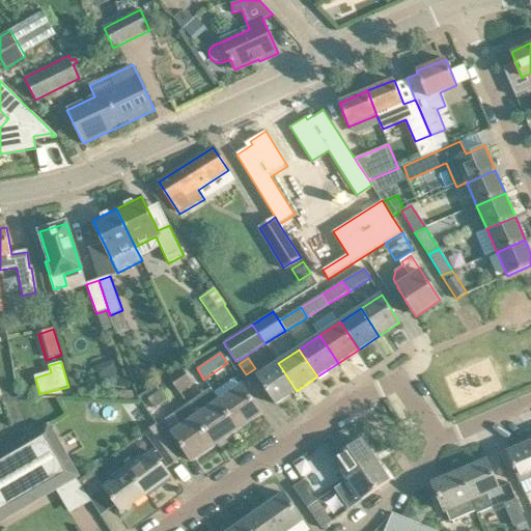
[(96,367),(100,376),(116,370),(114,362),(96,367)]
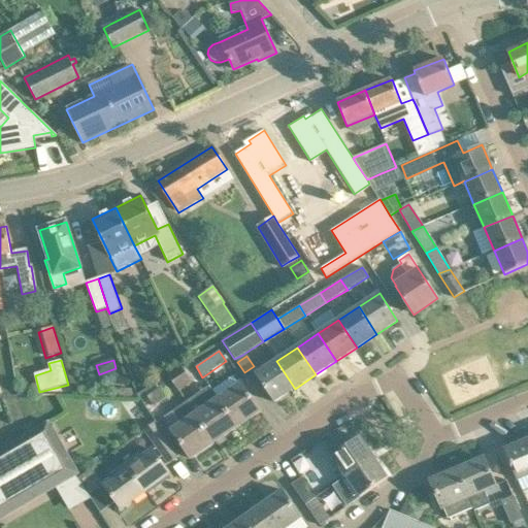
[(256,374),(262,385),(273,402),(295,389),(276,361),(256,374)]
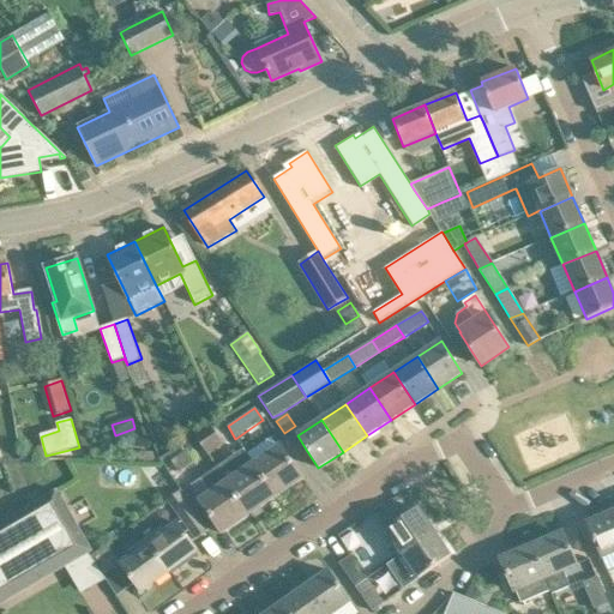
[(194,437),(206,456),(223,445),(210,426),(194,437)]
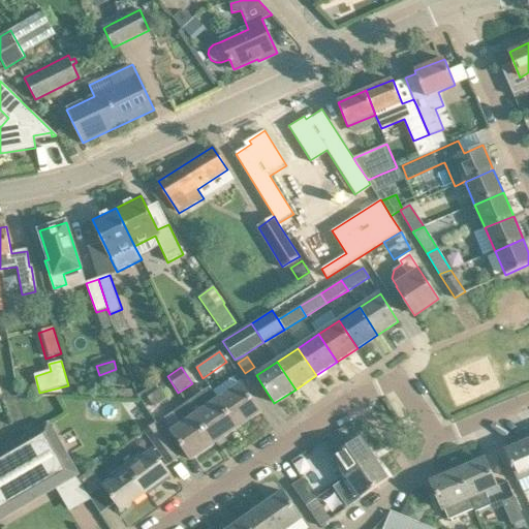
[(242,383),(217,400),(237,429),(261,412),(242,383)]
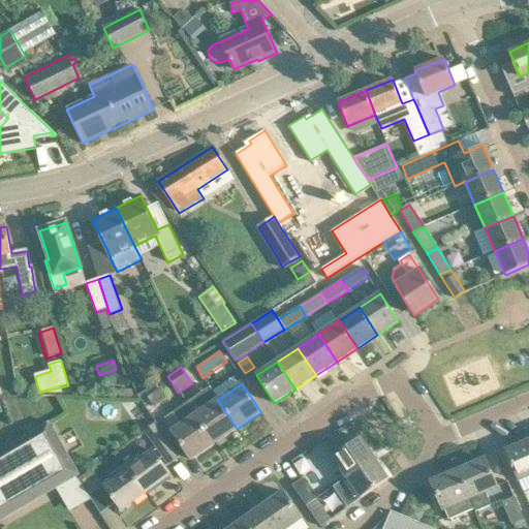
[(209,387),(186,403),(213,444),(237,429),(217,400),(209,387)]
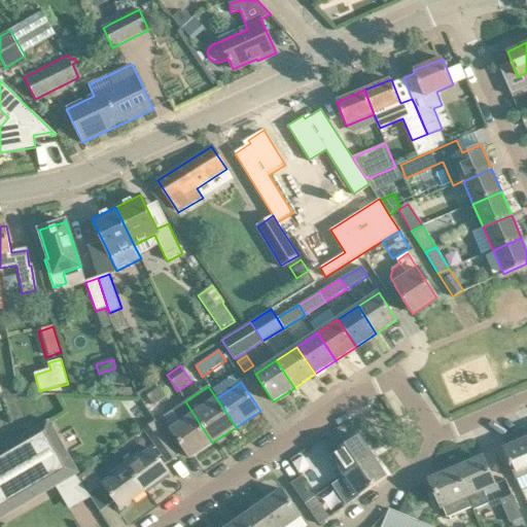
[(146,396),(153,406),(166,397),(159,387),(146,396)]
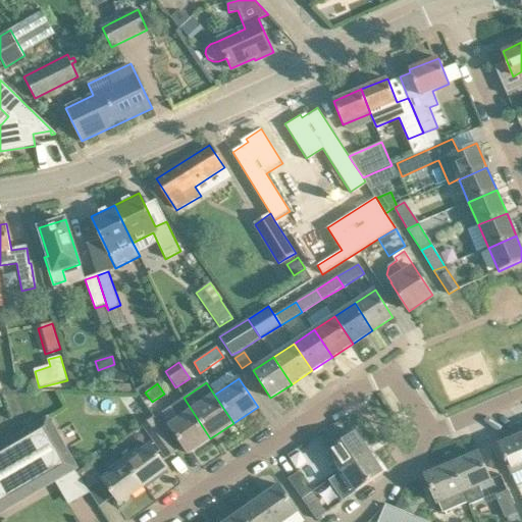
[(169,425),(176,436),(189,454),(210,438),(184,398),(169,407),(177,419),(169,425)]
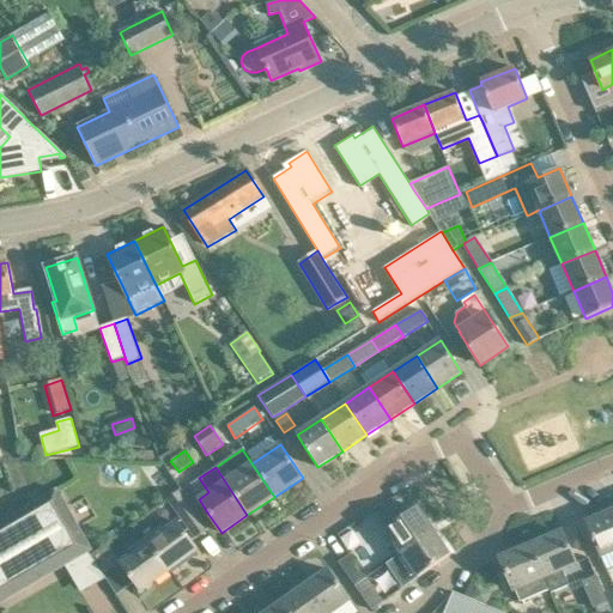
[(0,522),(0,605),(92,551),(56,490),(0,522)]
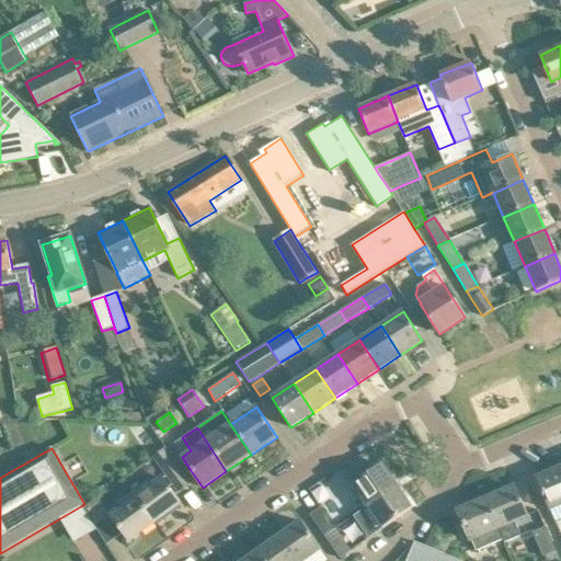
[(153,458),(167,476),(180,492),(189,485),(176,469),(179,467),(165,449),(153,458)]
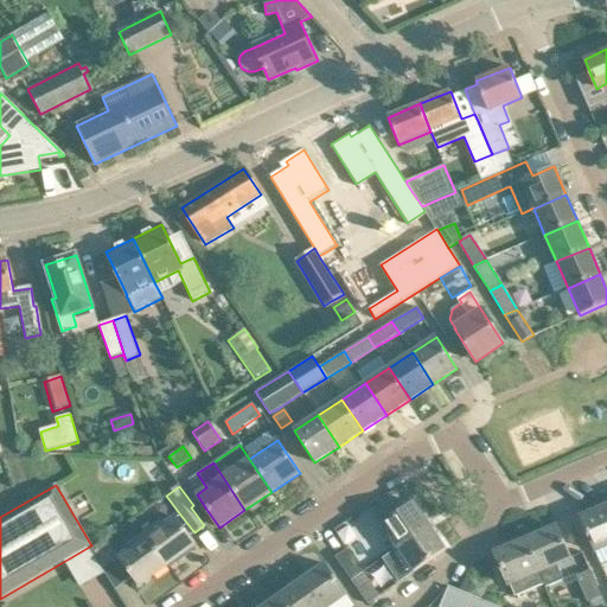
[(397,496),(374,512),(382,524),(398,548),(429,526),(413,503),(406,508),(397,496)]
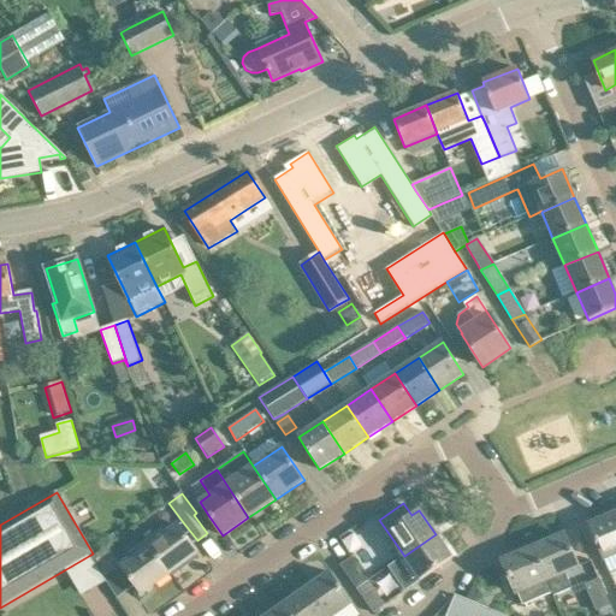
[(588,525),(598,546),(604,560),(615,555),(615,513),(615,514),(588,525)]
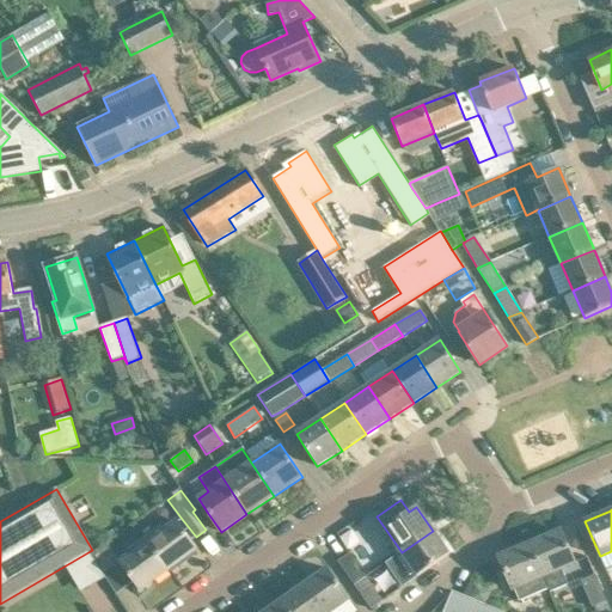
[(161,526),(146,538),(170,570),(197,550),(177,521),(165,531),(161,526)]
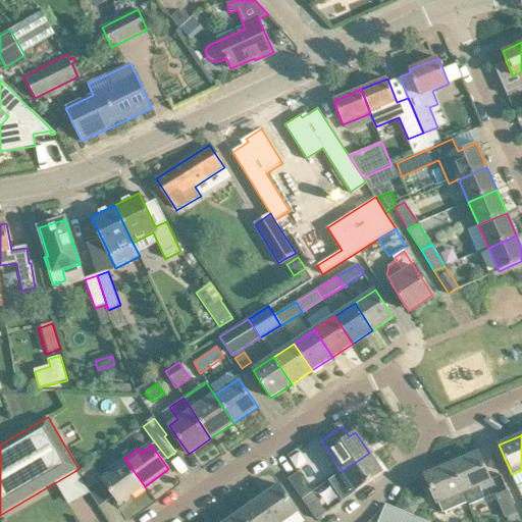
[(343,471),(330,479),(345,500),(383,473),(369,453),(343,471)]
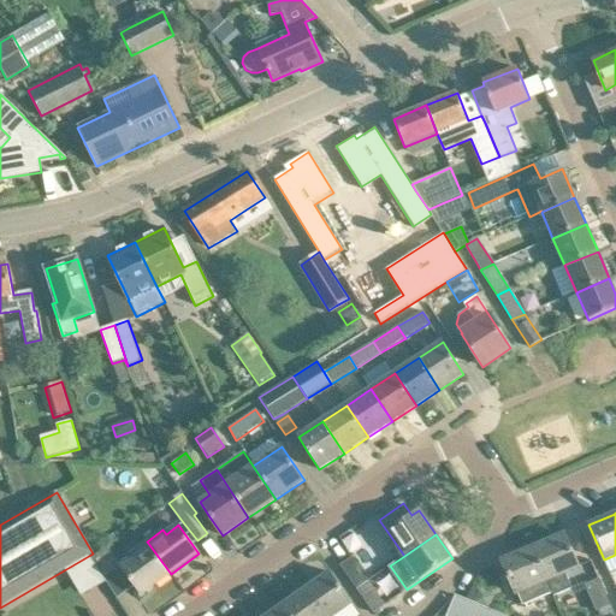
[(564,535),(534,548),(555,597),(572,590),(566,573),(579,568),(564,535)]
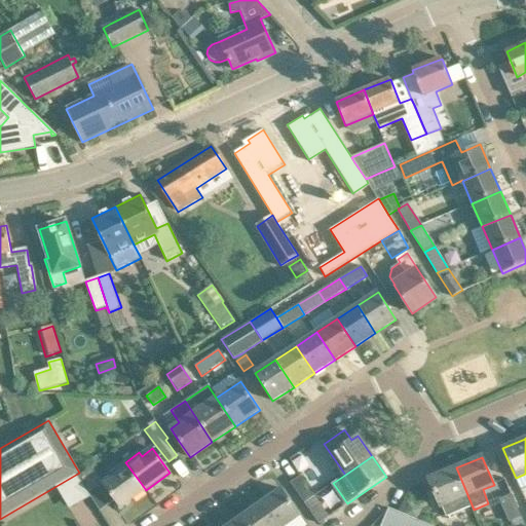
[(104,484),(121,508),(146,490),(125,462),(112,472),(115,476),(104,484)]
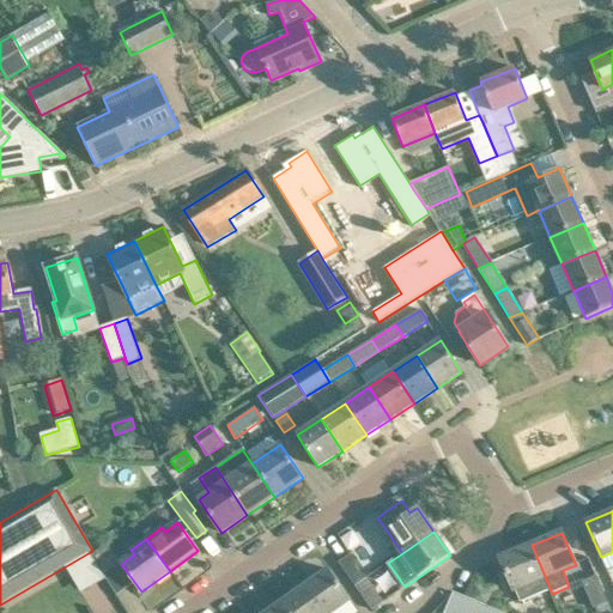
[(121,564),(107,544),(91,556),(104,575),(117,566),(121,564)]
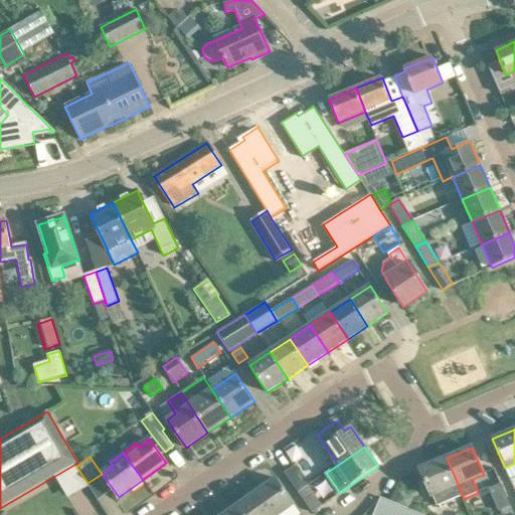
[(433,496),(437,506),(462,496),(463,499),(464,499),(447,458),(420,470),(432,496),(433,496)]
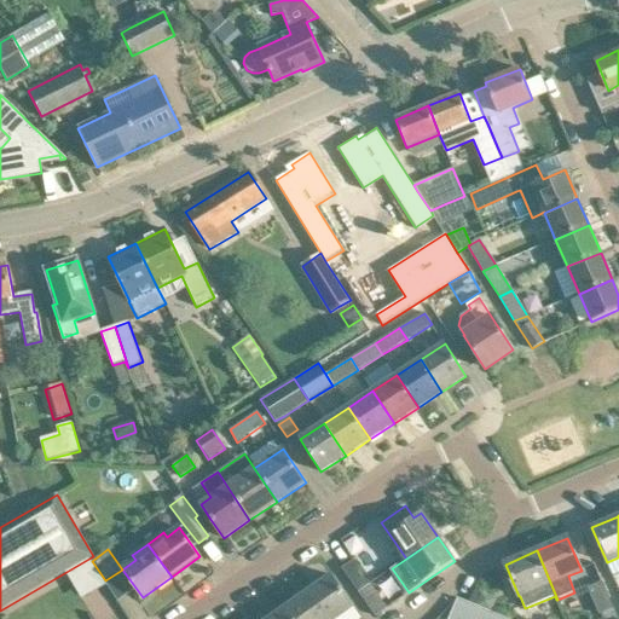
[(353,560),(342,568),(358,591),(369,584),(353,560)]
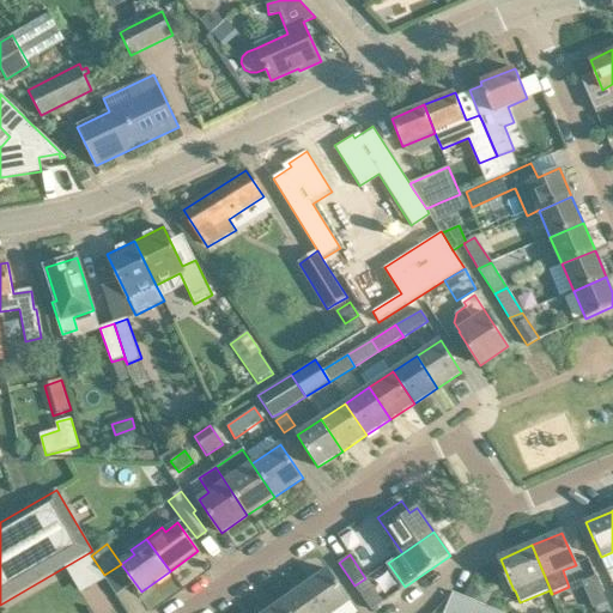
[(328,569),(305,586),(323,612),(332,612),(351,601),(328,569)]
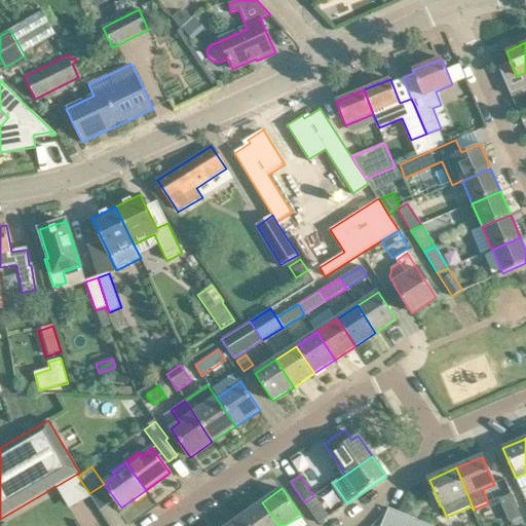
[(524,525),(511,494),(498,499),(509,522),(511,522),(512,525),(524,525)]
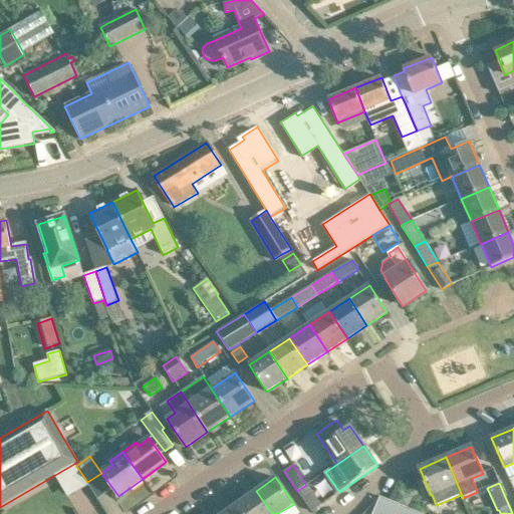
[(79,513),(107,513),(88,484),(69,497),(79,513)]
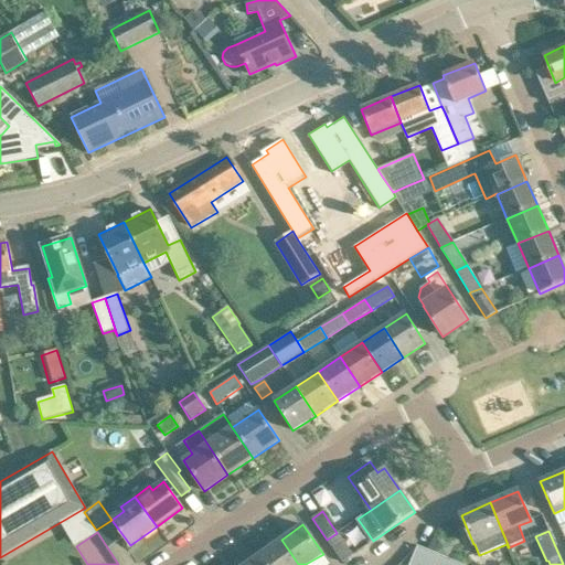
[(337,533),(327,540),(343,562),(353,555),(337,533)]
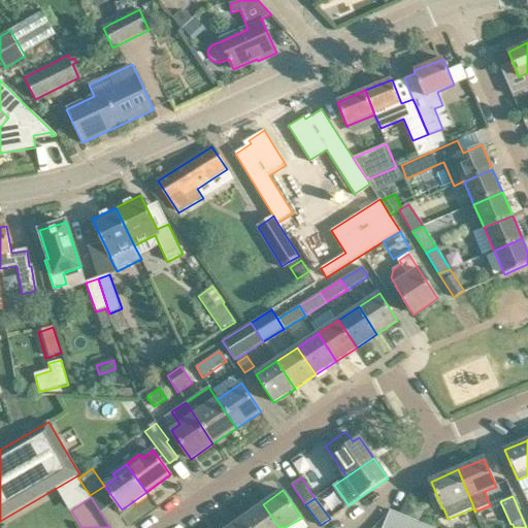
[(278,527),(263,504),(242,519),(249,527),(278,527)]
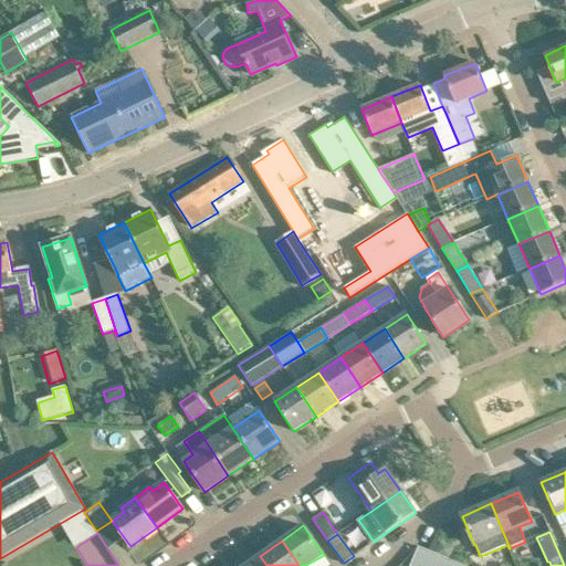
[(463,565),(419,547),(410,565),(463,565)]
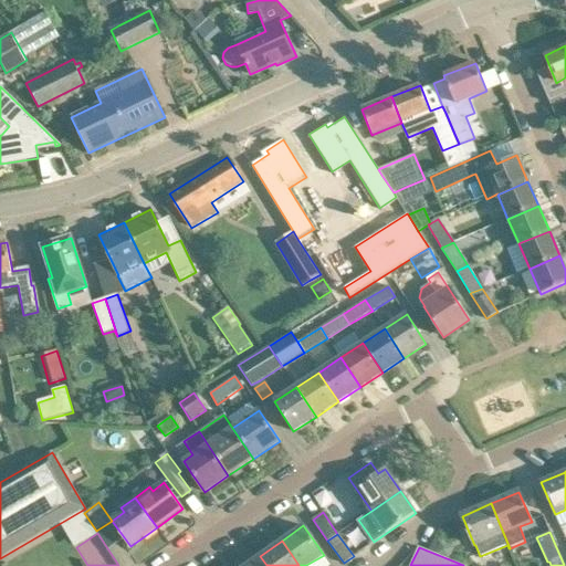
[(266,565),(260,556),(245,565),(266,565)]
